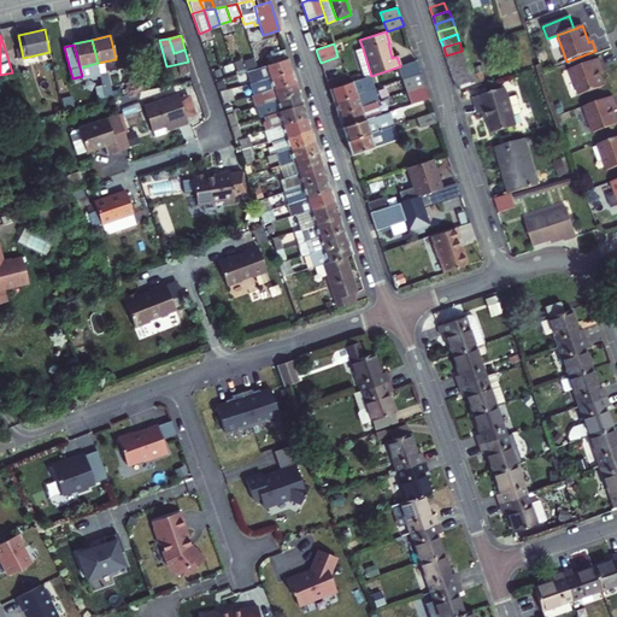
[(362,71),(369,69),(363,48),(356,51),(362,71)]
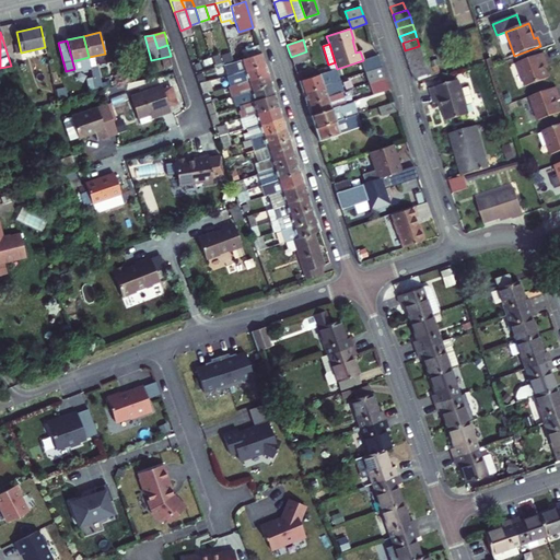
[(429,62),(422,44),(419,46),(405,50),(415,82),(433,76),(433,74),(431,68),(429,62)]
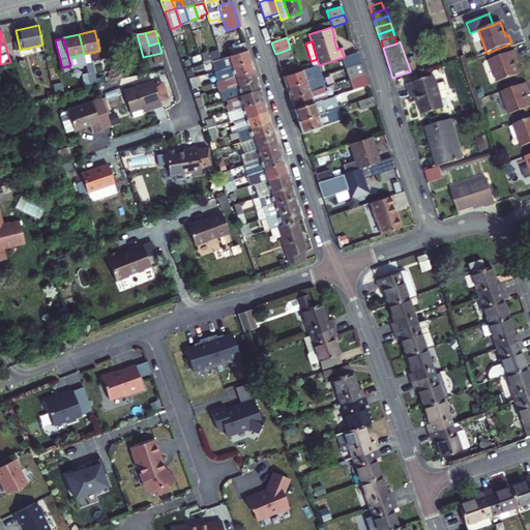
[(244,42),(230,48),(232,55),(247,51),(244,42)]
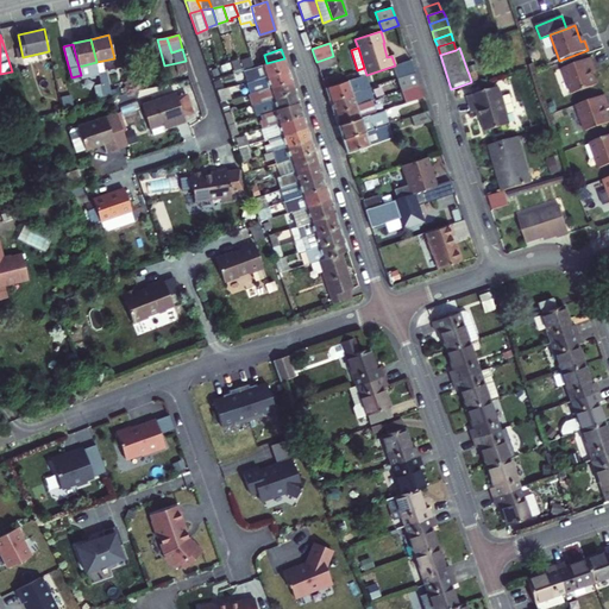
[(319,70),(337,64),(333,56),(316,62),(319,70)]
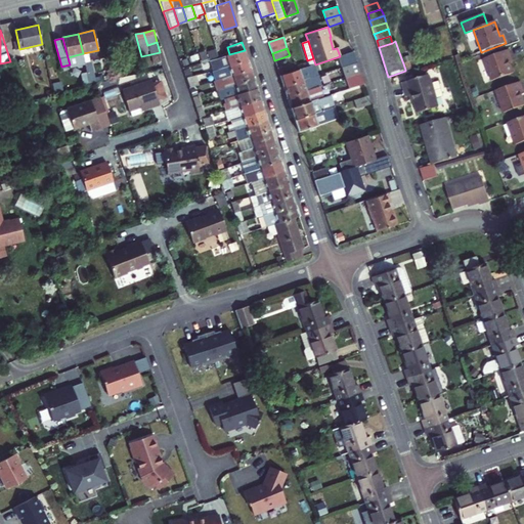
[(210,58),(218,56),(216,49),(208,51),(210,58)]
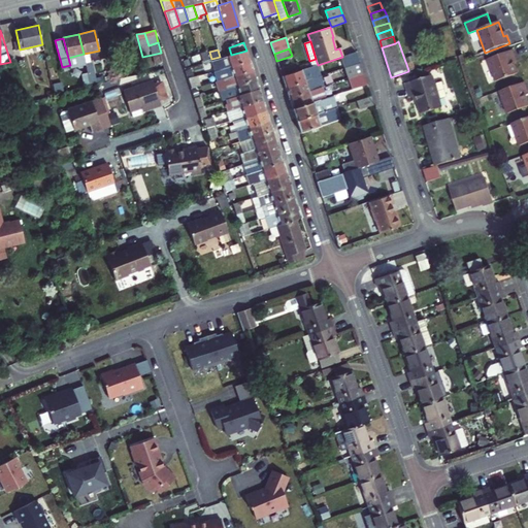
[(84,54),(86,63),(92,62),(92,61),(101,59),(99,52),(99,51),(84,54)]
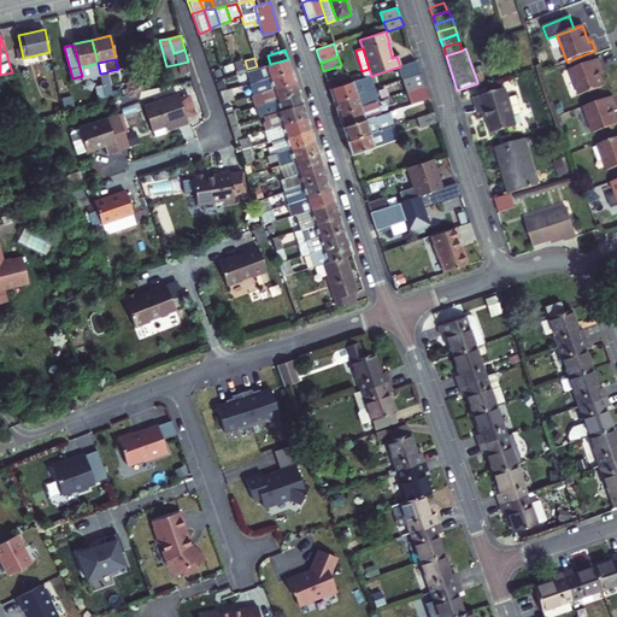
[(270,64),(266,65),(270,78),(292,71),(291,65),(288,59),(270,64)]
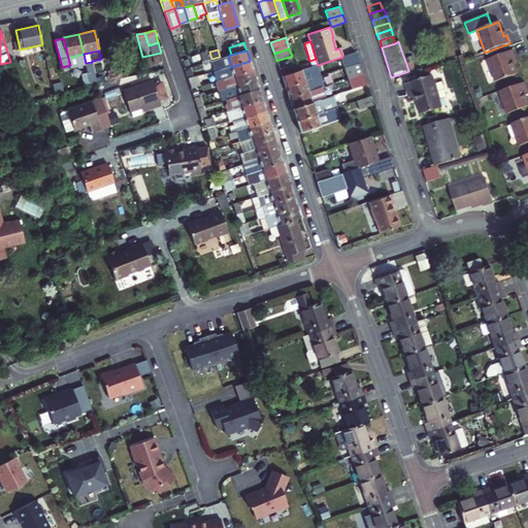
[(515,58),(513,51),(487,60),(495,83),(517,74),(513,63),(512,60),(515,58)]
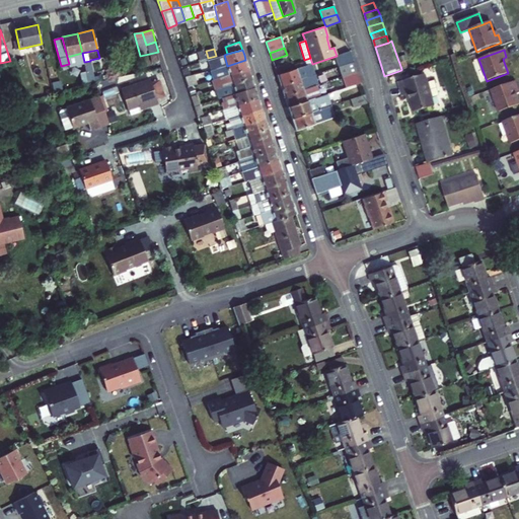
[(197,53),(200,60),(206,58),(203,51),(197,53)]
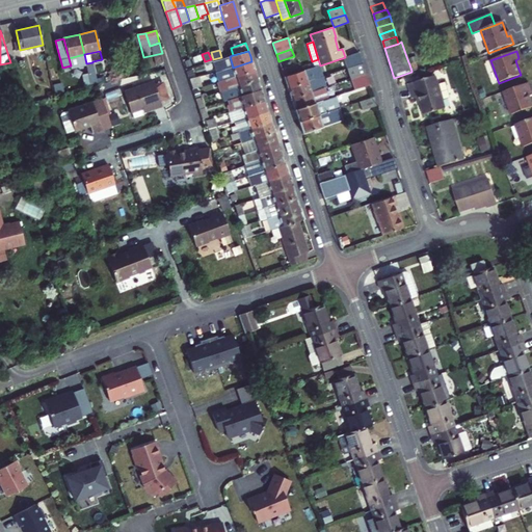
[(345,67),(361,61),(357,53),(343,58),(345,67)]
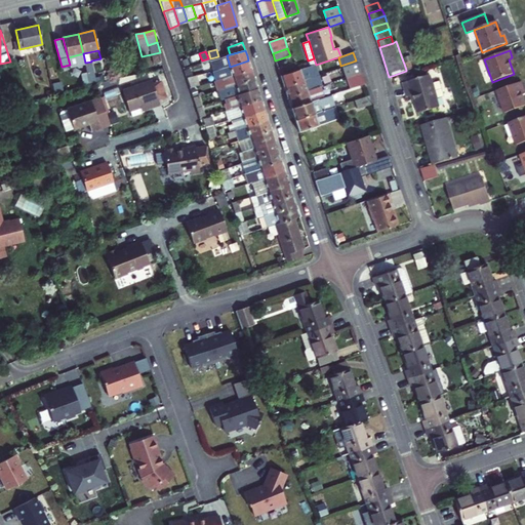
[(85,63),(83,53),(68,57),(70,65),(70,67),(85,63)]
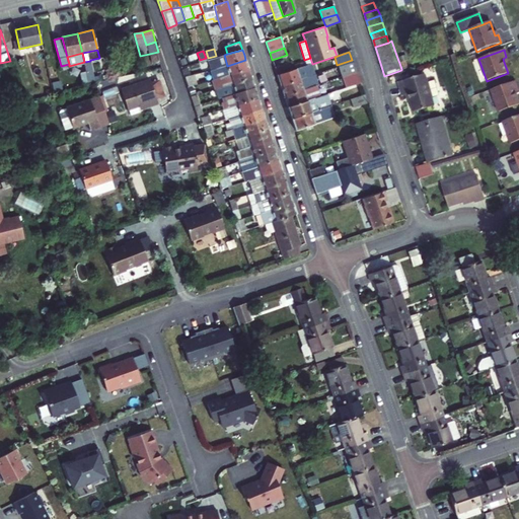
[(211,70),(227,66),(224,55),(208,60),(211,70)]
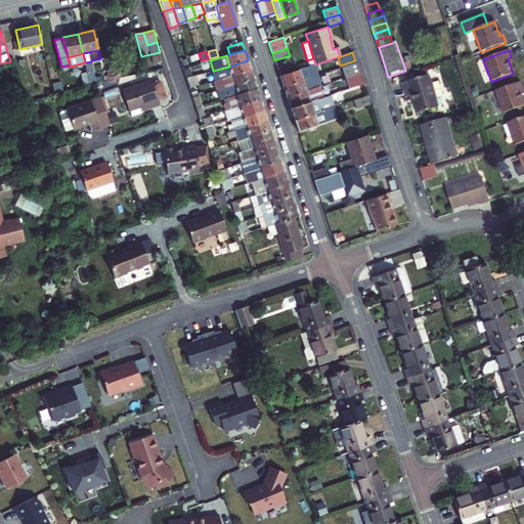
[(409,55),(401,58),(403,63),(409,61),(411,61),(409,55)]
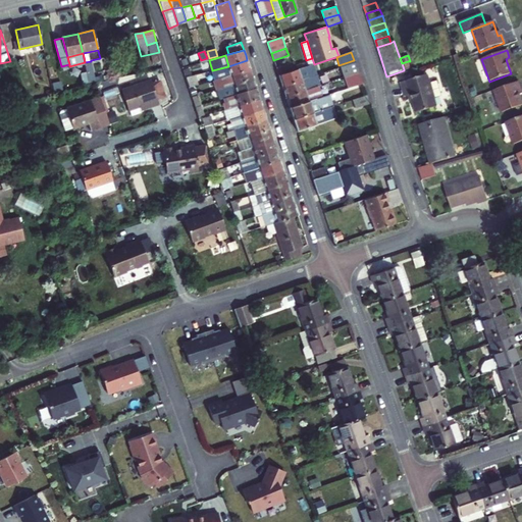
[(247,60),(228,66),(231,75),(250,69),(249,65),(247,60)]
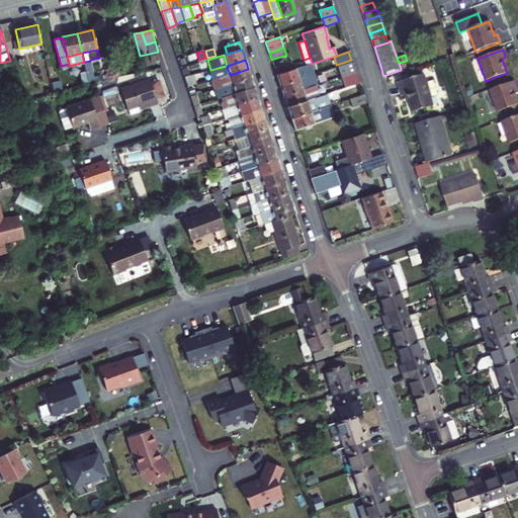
[(90,61),(84,62),(86,72),(88,82),(99,79),(98,76),(93,77),(90,61)]
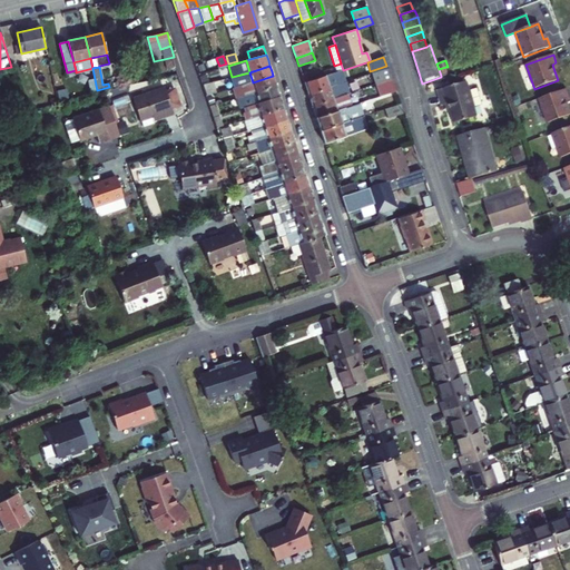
[(445,67),(439,69),(441,76),(448,74),(445,67)]
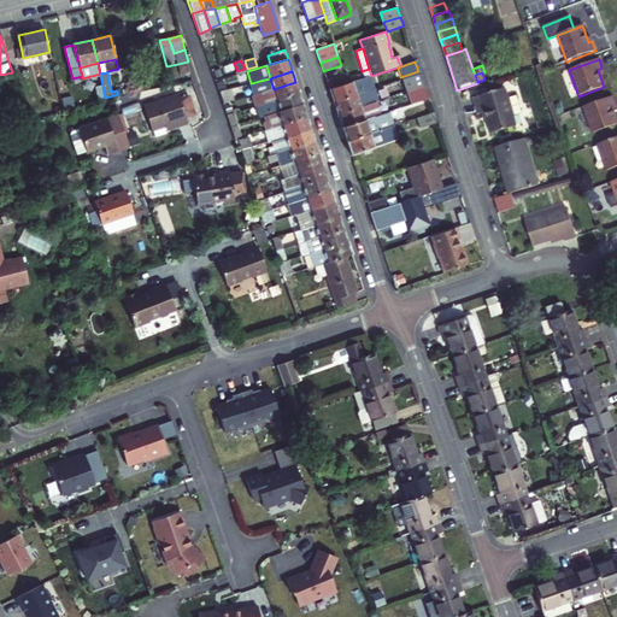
[(407,92),(424,86),(422,80),(419,74),(403,80),(407,92)]
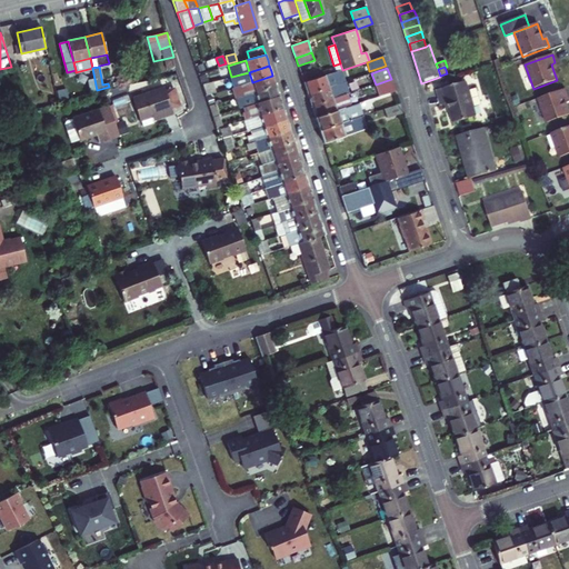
[(305,82),(320,77),(318,69),(301,75),(305,82)]
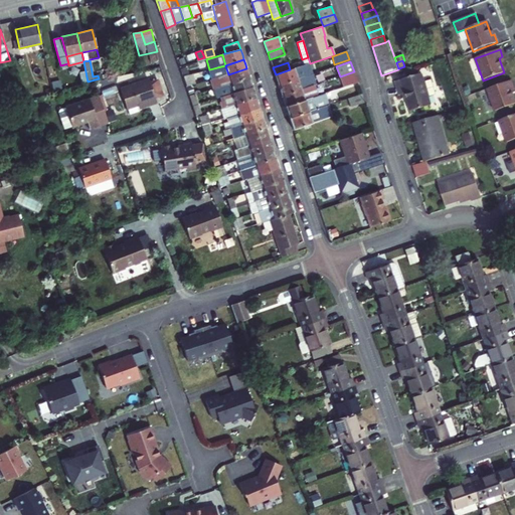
[(302,65),(294,68),(297,79),(312,74),(308,63),(304,65),(302,65)]
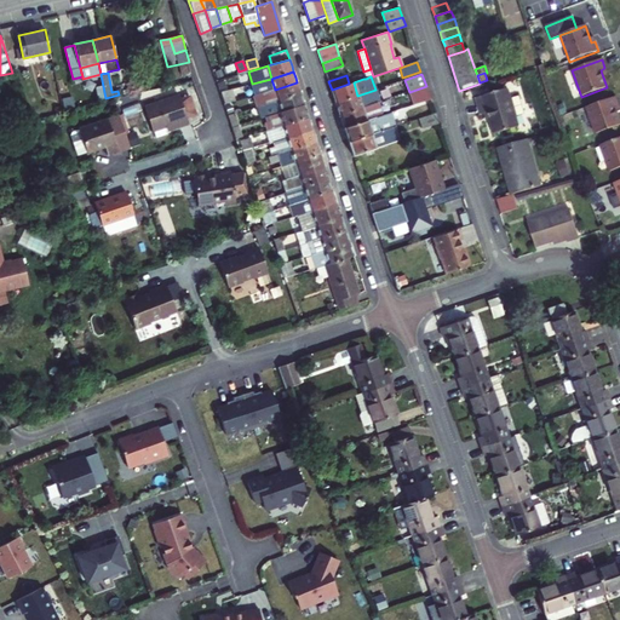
[(275,90),(271,79),(252,84),(256,96),(258,95),(275,90)]
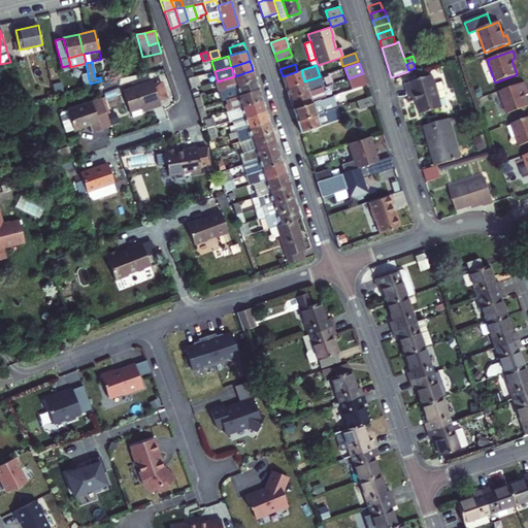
[(188,77),(194,75),(192,69),(186,71),(188,77)]
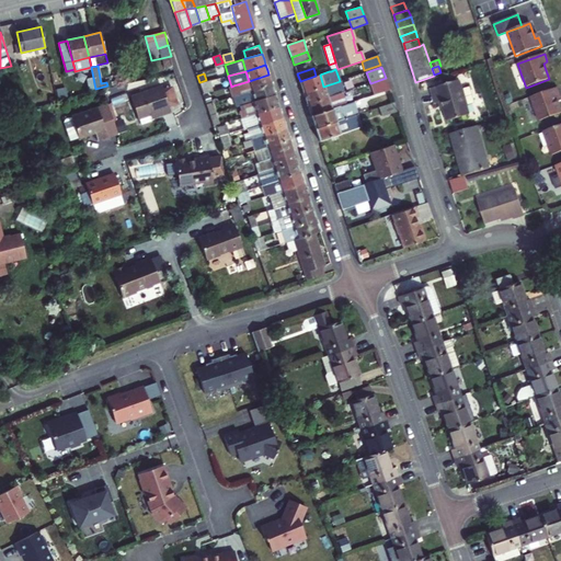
[(268,75),(249,81),(252,91),(272,84),(271,79),(268,75)]
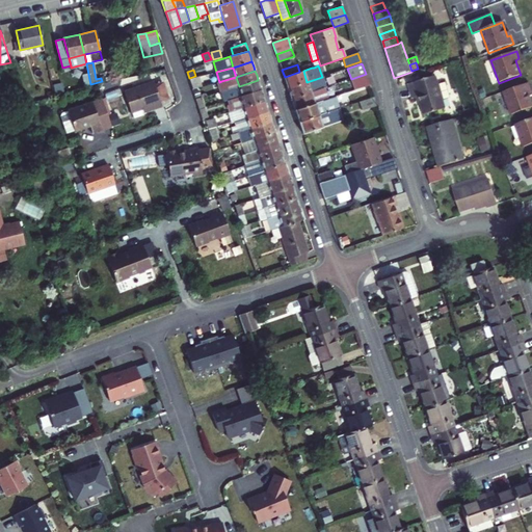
[(288,88),(307,82),(303,71),(299,72),(285,77),(286,83),(288,88)]
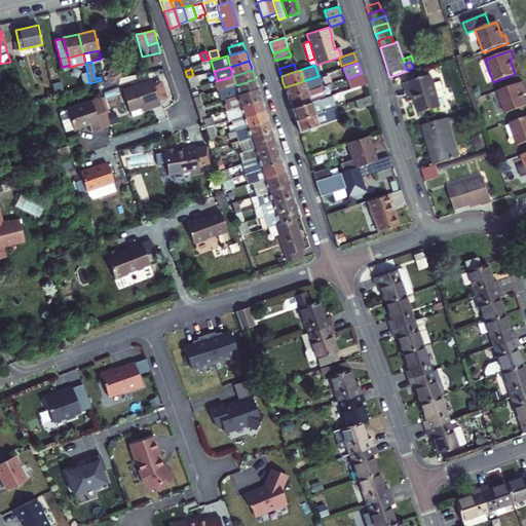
[(89,83),(87,73),(81,74),(84,84),(89,83)]
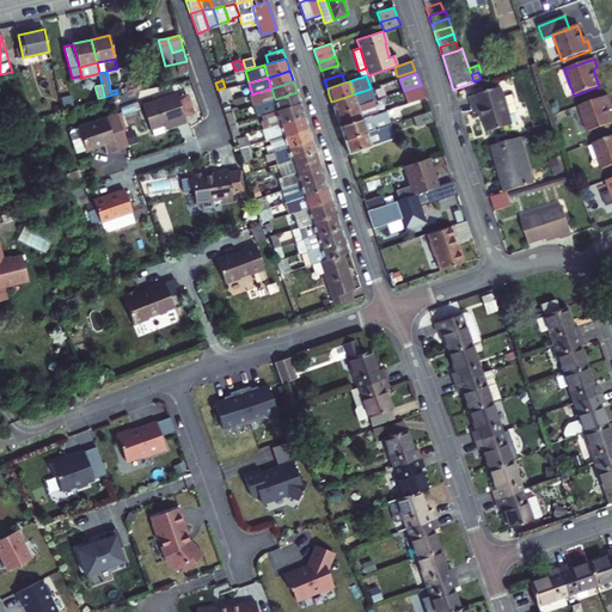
[(421,86),(403,92),(408,104),(426,98),(421,86)]
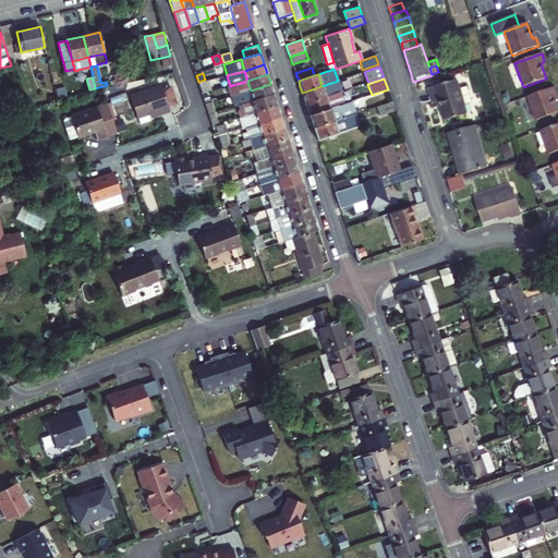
[(202,94),(211,91),(208,80),(198,83),(202,94)]
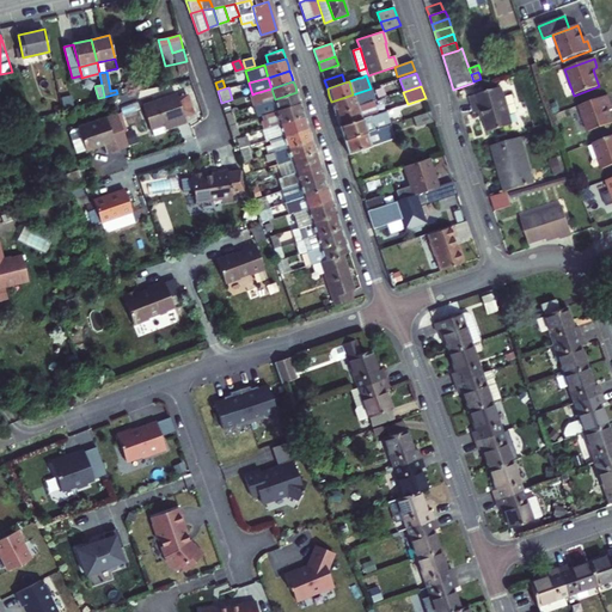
[(275,99),(271,89),(255,93),(257,102),(258,102),(259,105),(275,99)]
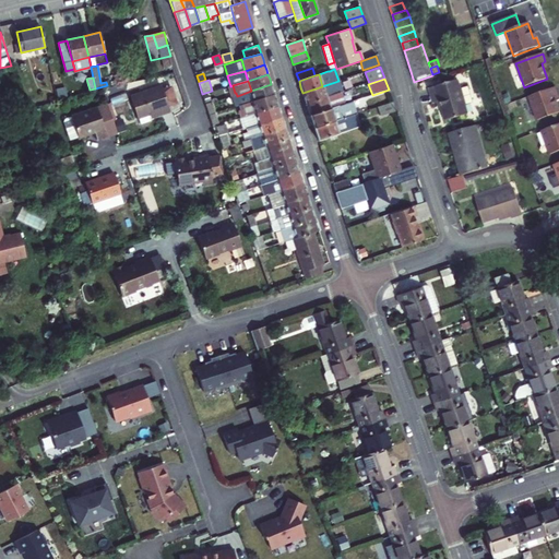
[(339,81),(322,86),(326,98),(341,93),(342,93),(339,81)]
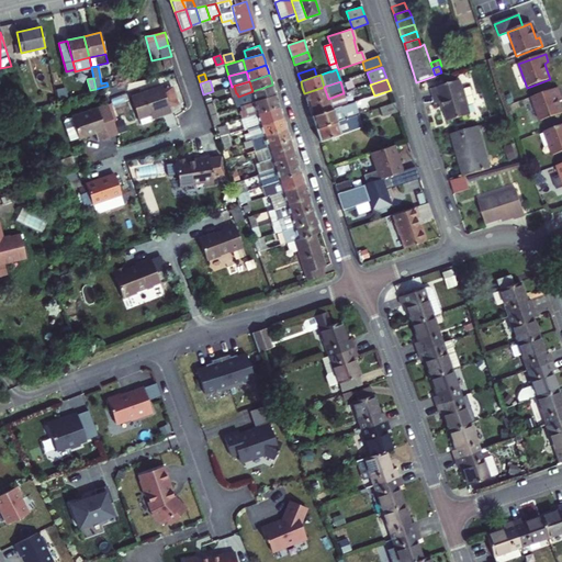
[(470,115),(467,107),(462,90),(459,81),(431,89),(436,104),(438,103),(442,102),(446,111),(448,121),(470,115)]
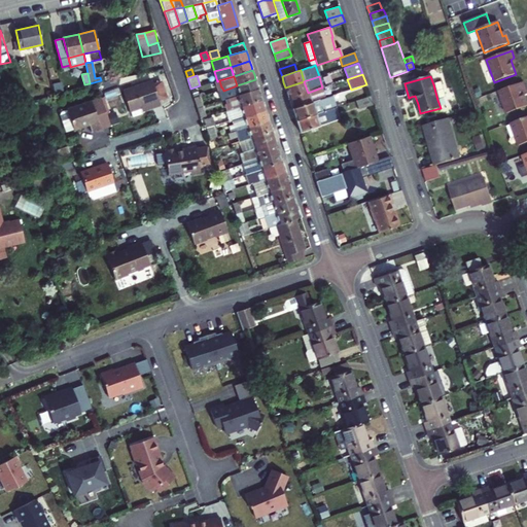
[(255,79),(237,85),(240,96),(258,90),(257,84),(255,79)]
